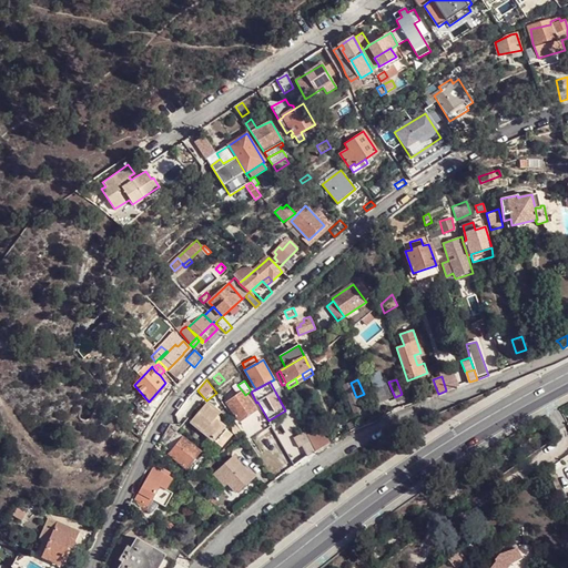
[(388,382),(382,385),(387,399),(395,397),(388,382)]
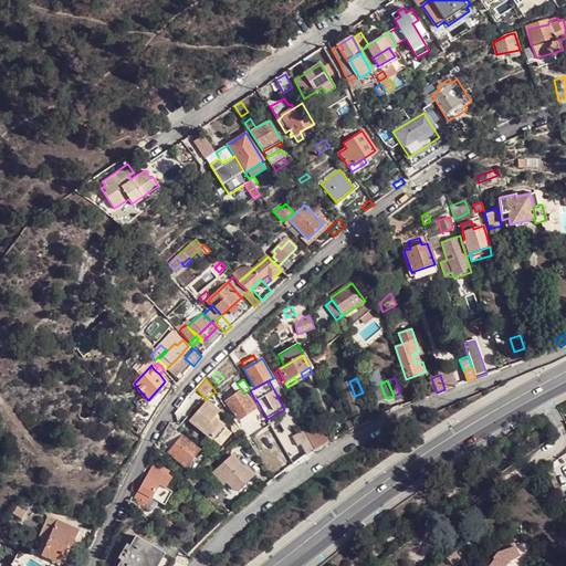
[(349,381),(342,385),(353,412),(360,409),(355,396),(349,381)]
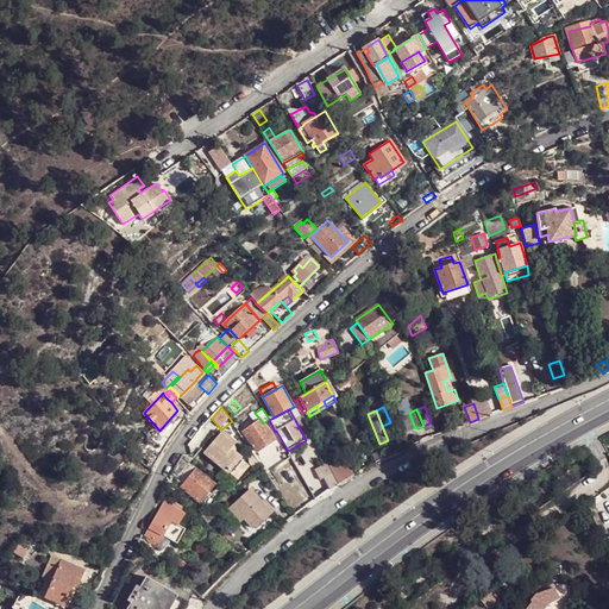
[(297,425),(306,420),(303,415),(295,420),(297,425)]
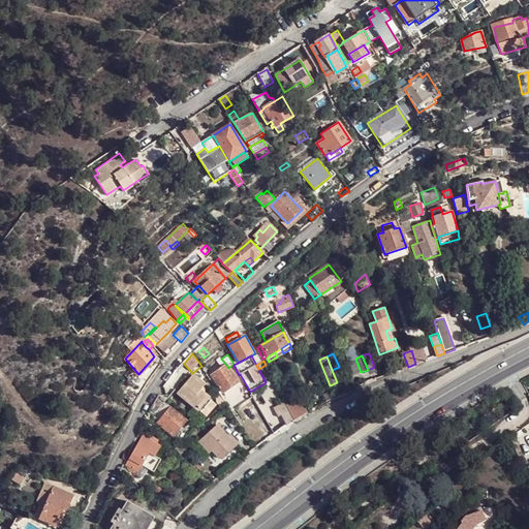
[(223,393),(238,382),(228,368),(226,365),(212,375),(220,387),(222,391),(223,393)]
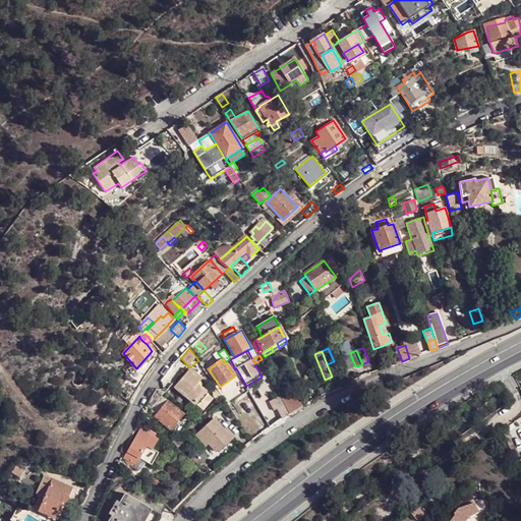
[(207,397),(208,396),(197,387),(199,384),(193,378),(195,375),(190,371),(175,388),(197,407),(207,397)]
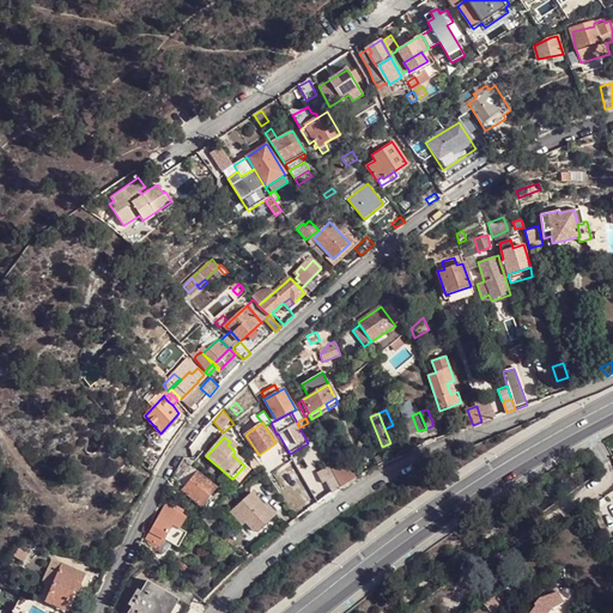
[(157,467),(162,459),(150,449),(145,457),(157,467)]
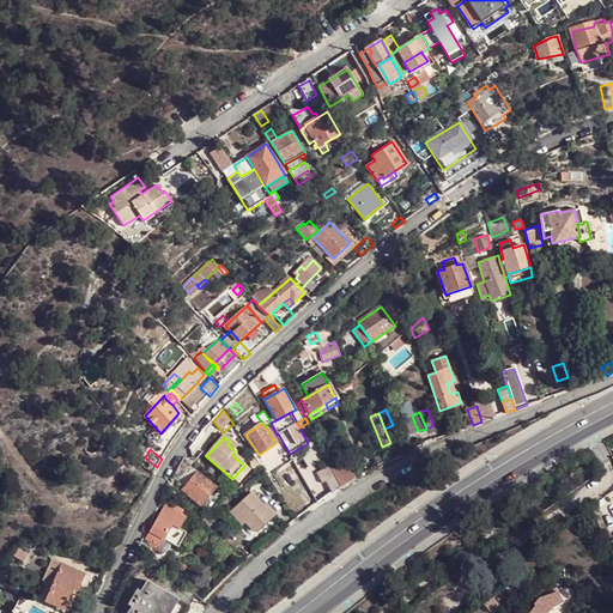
[(196,463),(200,459),(193,454),(189,457),(196,463)]
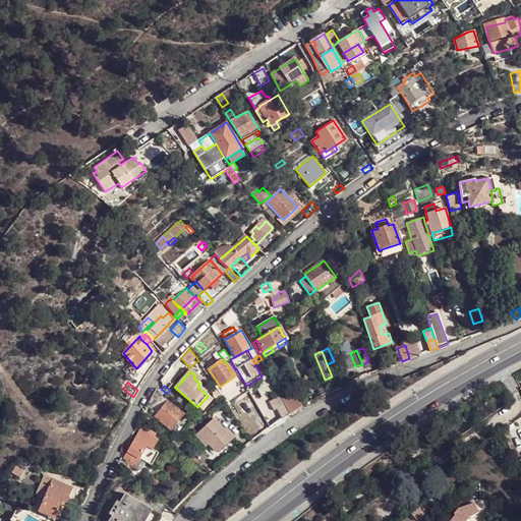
[(321,396),(328,392),(325,388),(319,391),(321,396)]
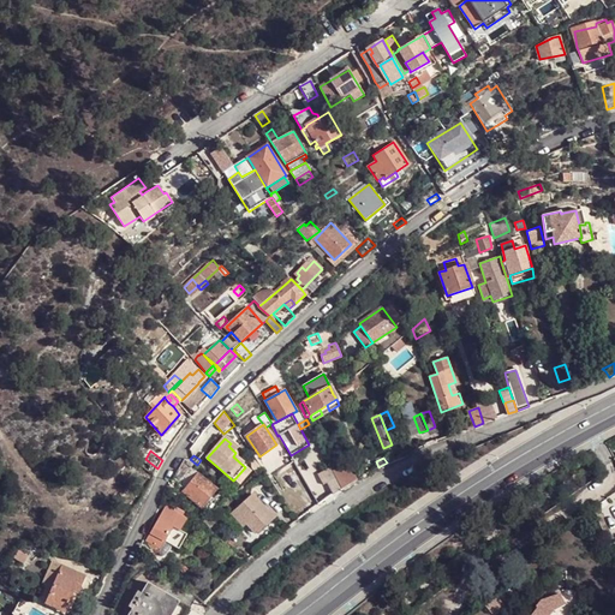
[(193,470),(197,465),(190,459),(186,464),(192,469),(193,470)]
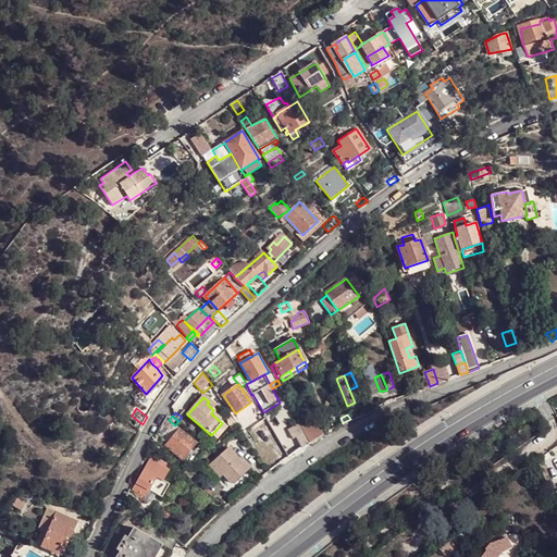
[(302,429),(309,443),(324,434),(316,418),(300,425),(302,429)]
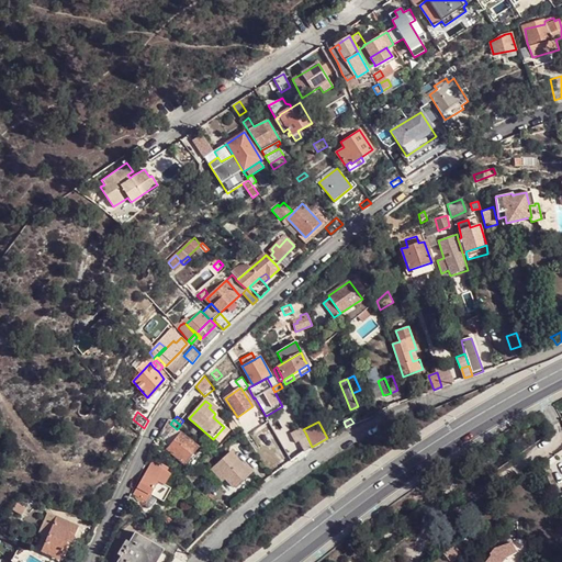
[(167,449),(180,433),(177,429),(176,428),(161,445),(167,449)]
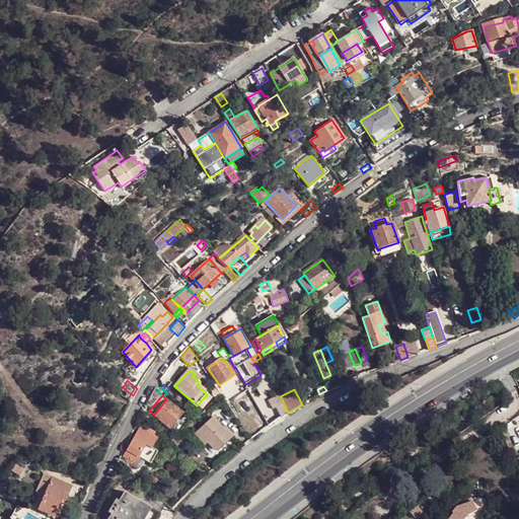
[(201,409),(210,398),(206,395),(197,405),(201,409)]
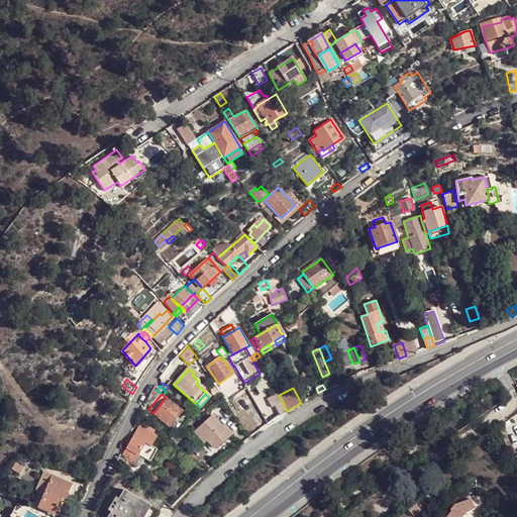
[(170,427),(183,412),(166,398),(153,413),(170,427)]
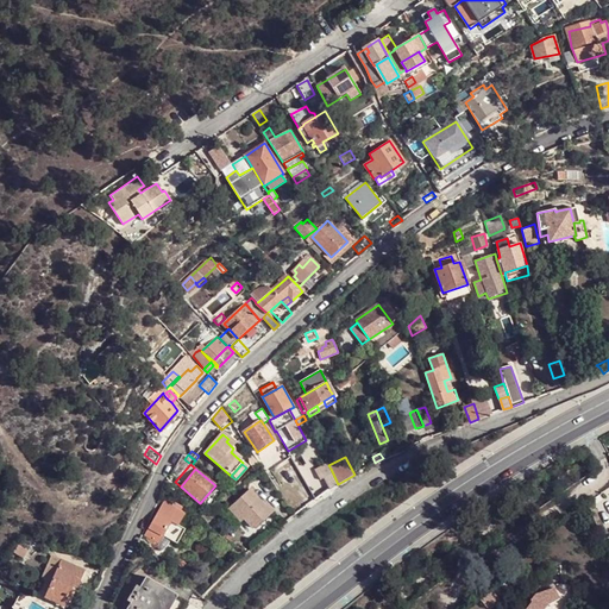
[(328,491),(338,484),(331,469),(320,473),(328,491)]
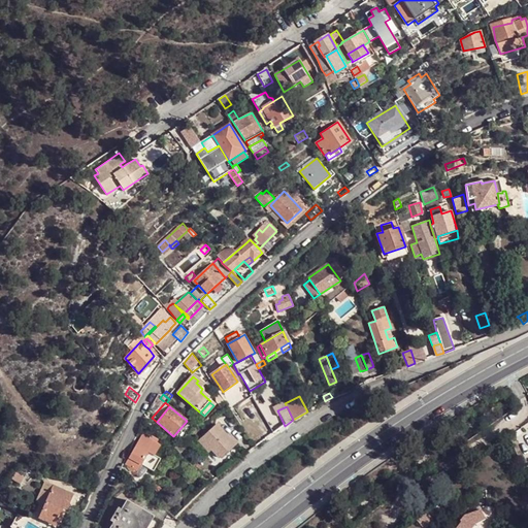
[(205,448),(208,446),(212,450),(220,458),(228,452),(237,443),(232,438),(231,438),(230,438),(229,438),(217,425),(196,441),(199,444),(201,443),(205,448)]
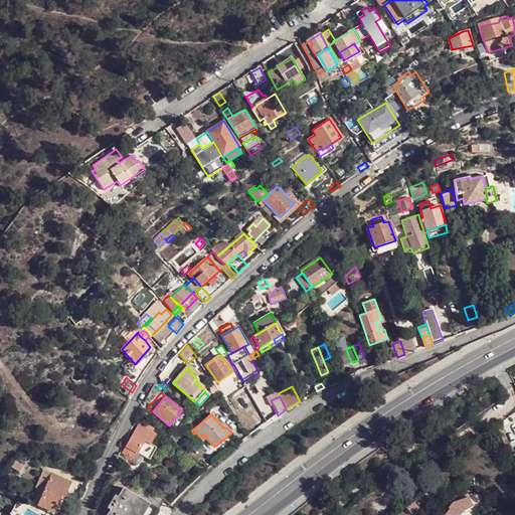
[(132,459),(134,460),(135,458),(138,454),(140,450),(147,454),(148,454),(148,453),(150,452),(152,449),(152,446),(150,445),(156,436),(152,434),(145,430),(139,425),(123,454),(125,455),(132,459)]
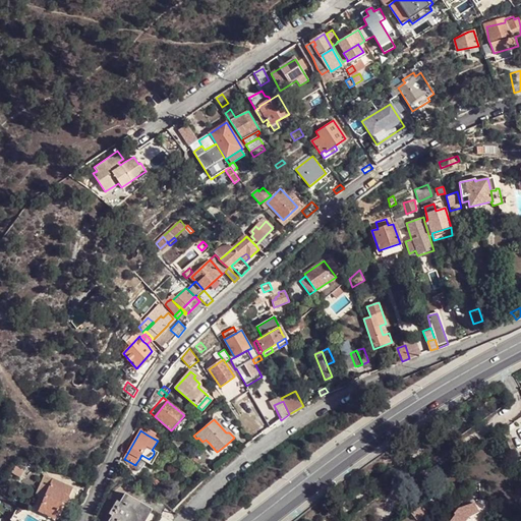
[(146,463),(149,459),(141,455),(139,459),(146,463)]
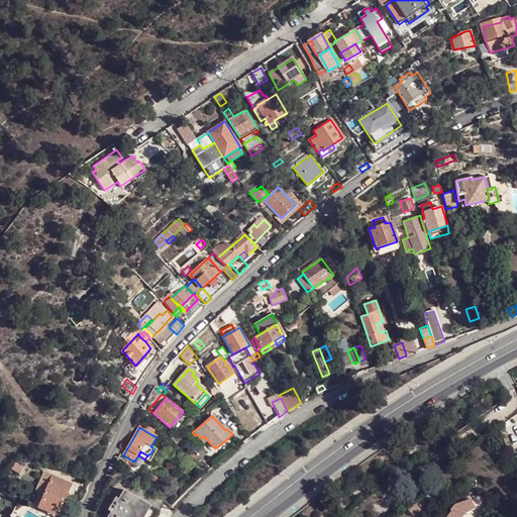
[(20,474),(23,469),(15,463),(12,469),(20,474)]
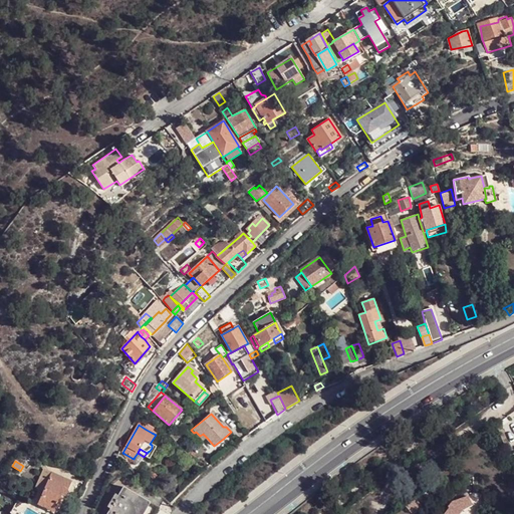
[(44,491),(52,473),(44,468),(36,488),(44,491)]
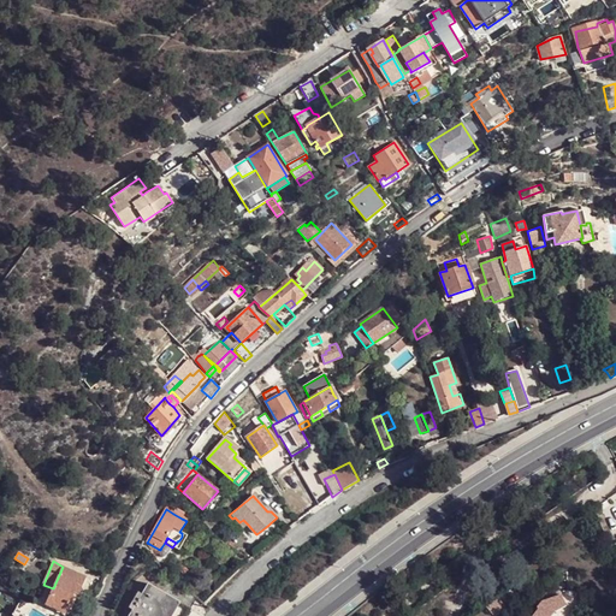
[(73,592),(77,585),(82,587),(87,576),(63,567),(53,588),(46,604),(65,612),(73,592)]
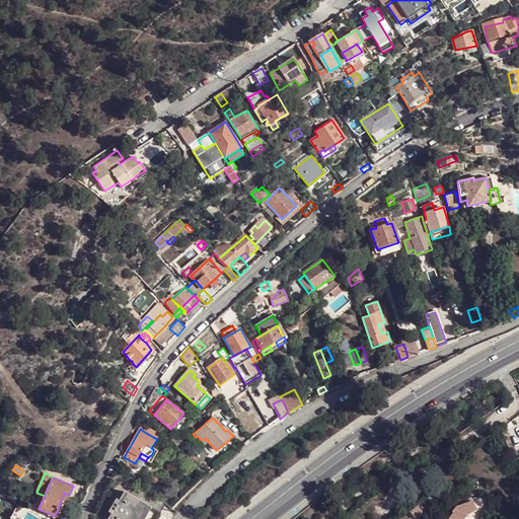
[(82,502),(88,488),(76,483),(70,497),(82,502)]
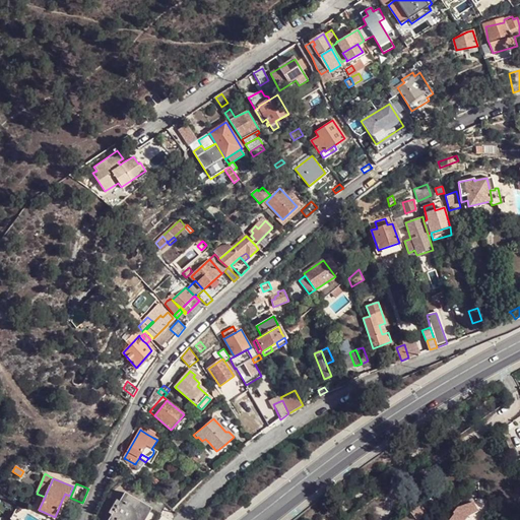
[(141,519),(149,509),(125,495),(109,519),(141,519)]
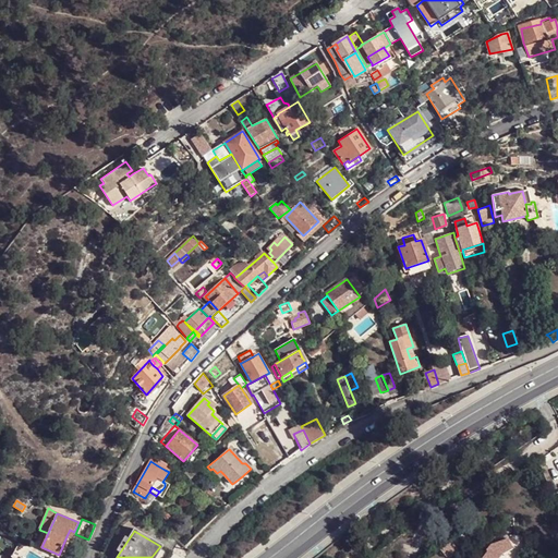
[(483,547),(487,557),(495,557),(517,549),(510,535),(483,547)]
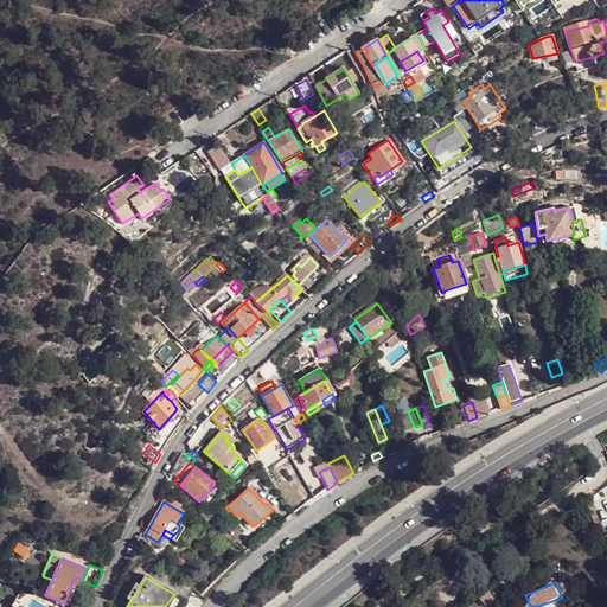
[(72,583),(64,604),(66,606),(68,606),(77,586),(72,583)]
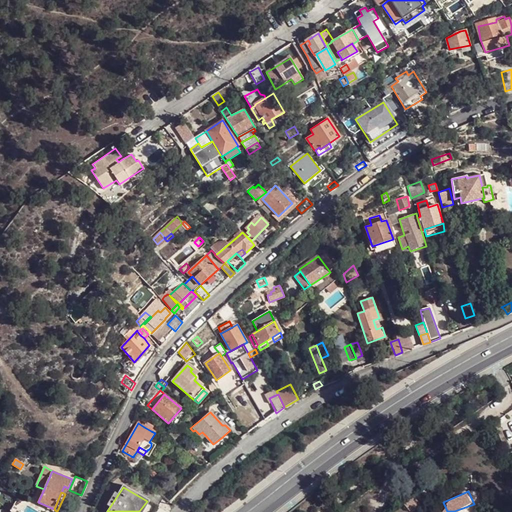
[(155,511),(158,508),(147,501),(139,511),(155,511)]
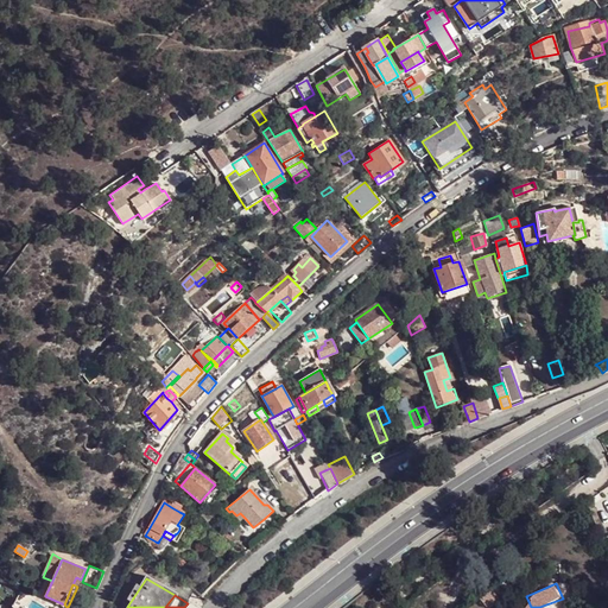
[(67,607),(64,605),(45,596),(44,599),(67,607)]
